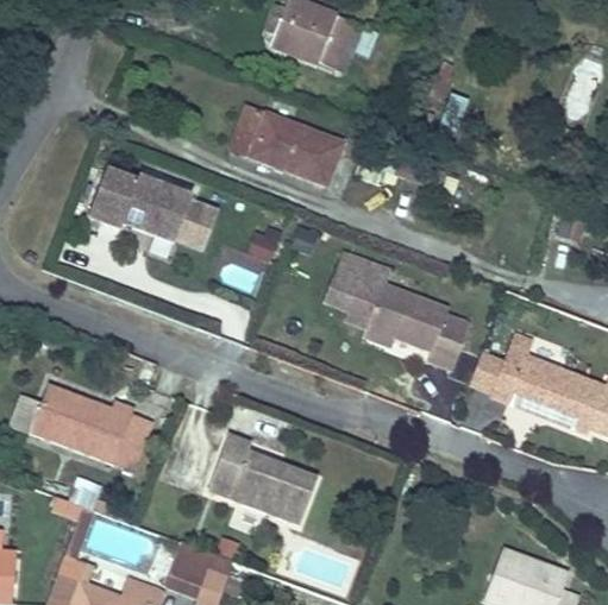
[(273,43),(338,68),(356,21),(302,0),(288,0),(287,7),(279,4),(270,26),(279,29),(276,35),(273,43)]
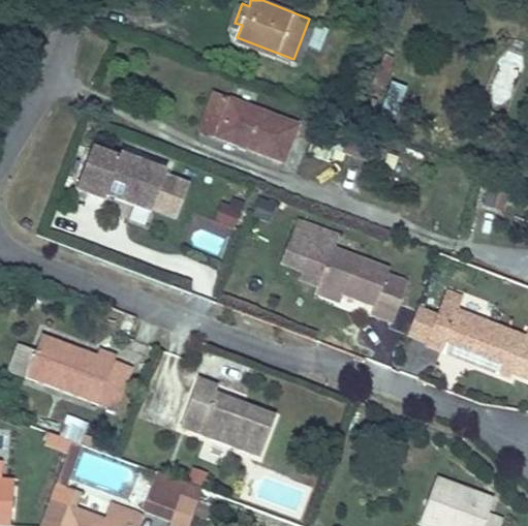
[(309,19),(293,59),(301,62),(308,43),(317,21),(309,19)]
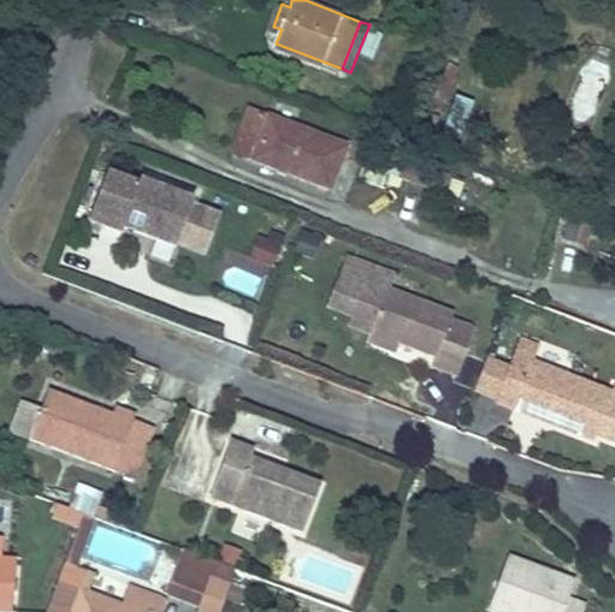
[(370,24),(359,51),(373,55),(384,30),(370,24)]
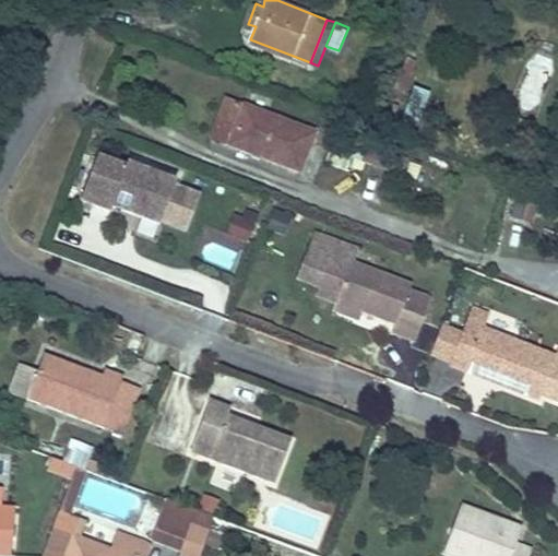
[(414,84),(403,116),(418,121),(430,91),(414,84)]
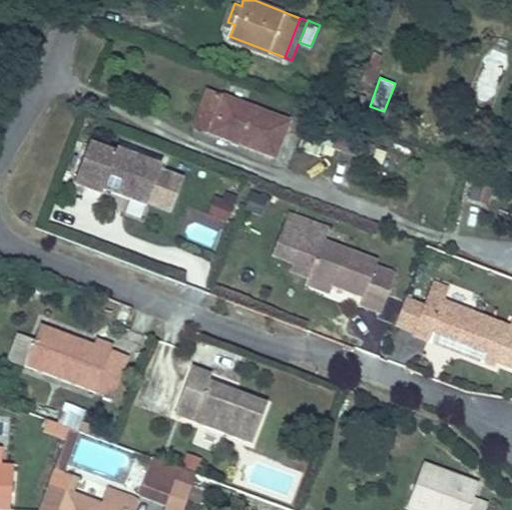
[(275,153),(289,119),(208,89),(195,123),(275,153)]
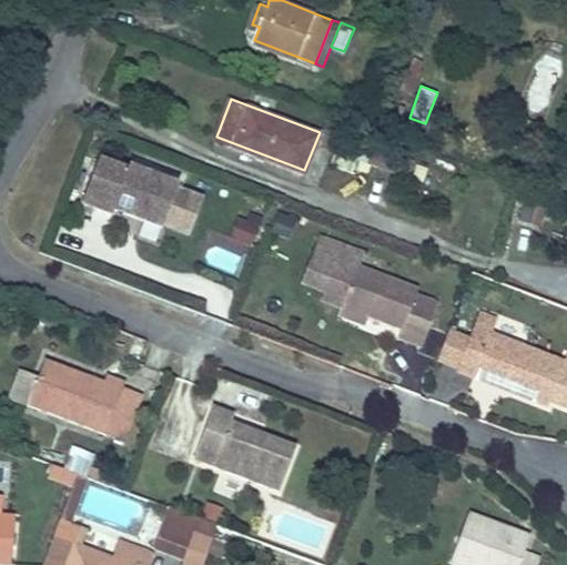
[(356,170),(358,164),(362,155),(372,160),(412,173),(417,157),(350,132),(338,163),(356,170)]
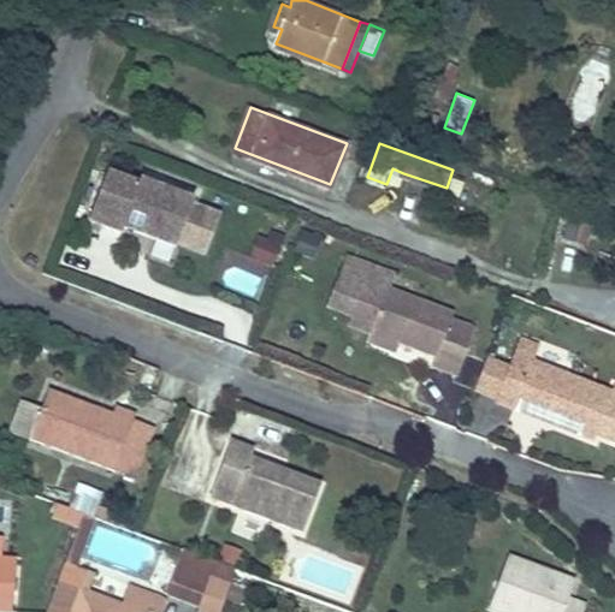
[(400,182),(403,173),(392,168),(389,178),(400,182)]
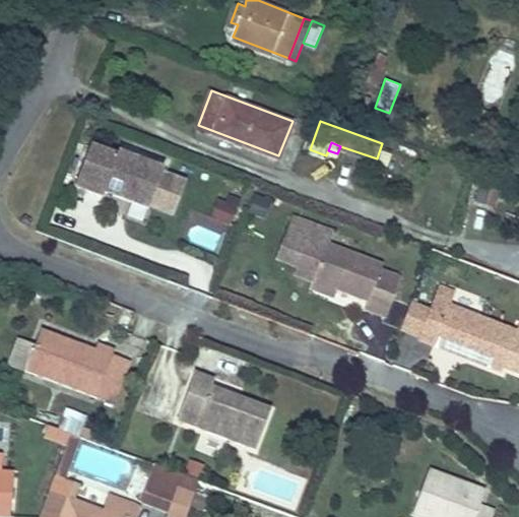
[(148,206),(164,167),(118,150),(117,153),(90,144),(75,184),(103,194),(105,189),(148,206)]
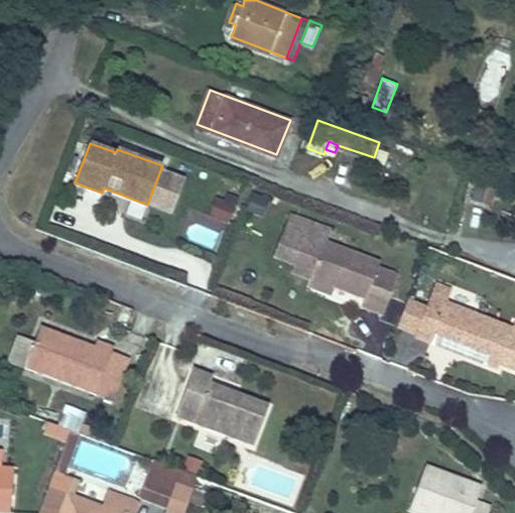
[(248,211),(265,215),(269,197),(252,193),(248,211)]
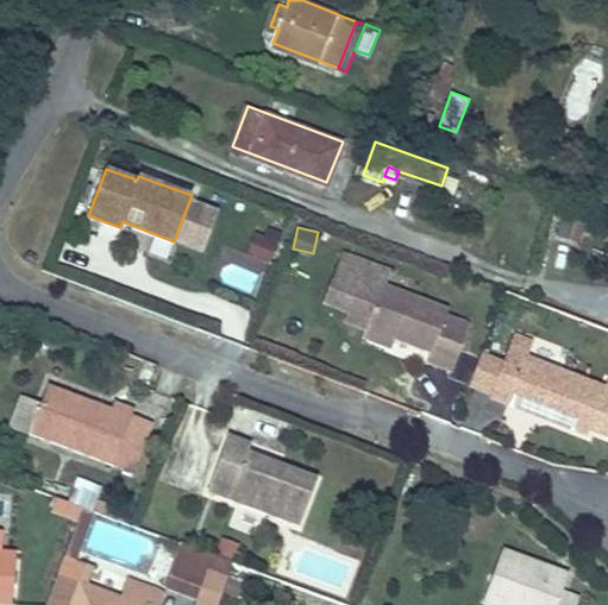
[(270,260),(277,239),(261,233),(254,253),(270,260)]
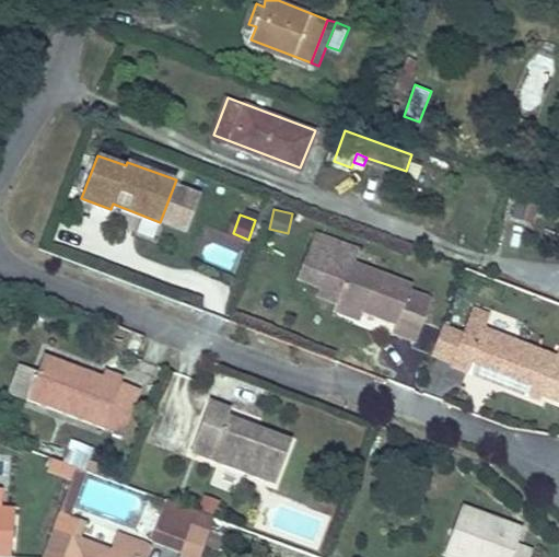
[(432,297),(411,289),(414,282),(354,259),(359,244),(316,229),(298,278),(319,286),(316,293),(338,301),(362,310),(396,323),(394,328),(416,337),(432,297)]
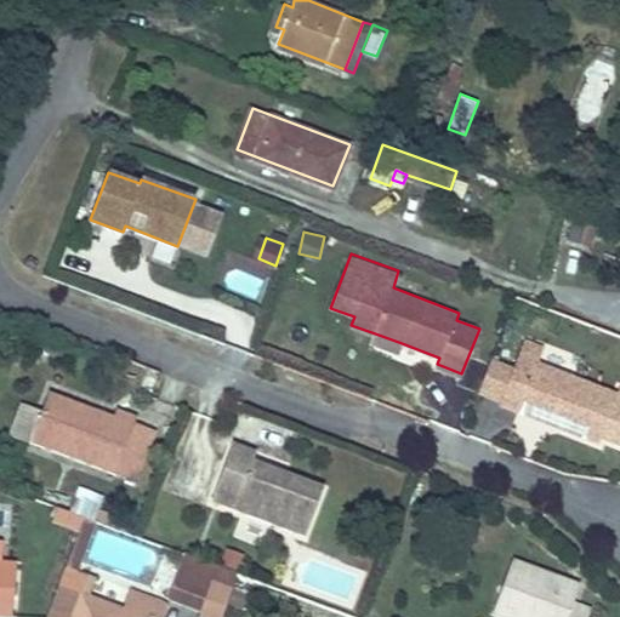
[(229,286),(259,296),(265,278),(237,268),(229,286)]
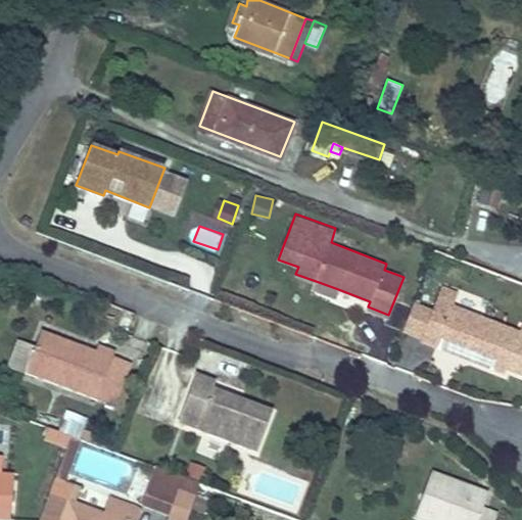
[(338,289),(316,281),(314,287),(336,295),(338,289)]
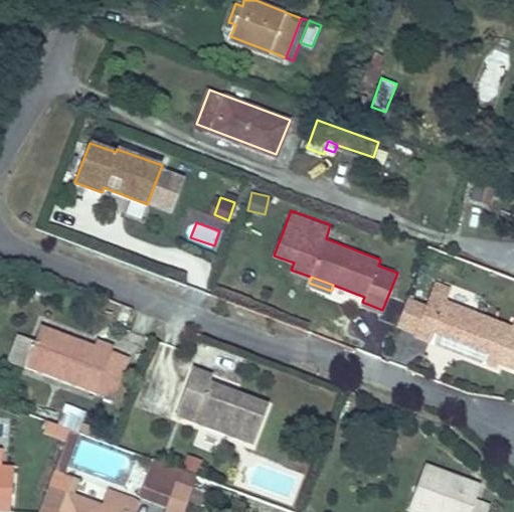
[(513,326),(447,301),(452,288),(436,282),(417,330),(416,333),(432,339),(434,334),(460,344),(458,349),(500,364),(501,360),(513,365),(513,326)]
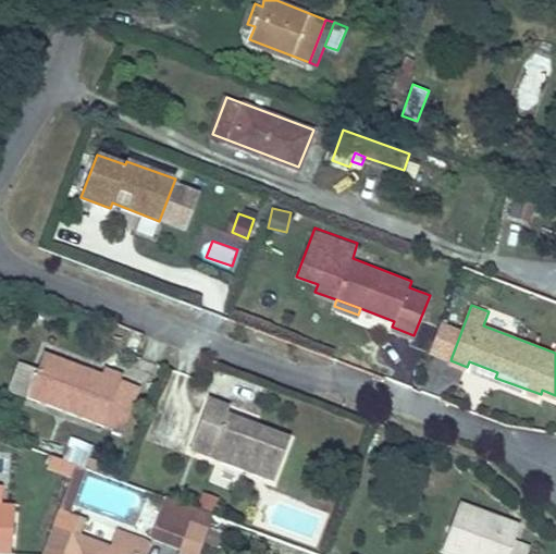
[(443,323),(433,351),(452,357),(461,330),(443,323)]
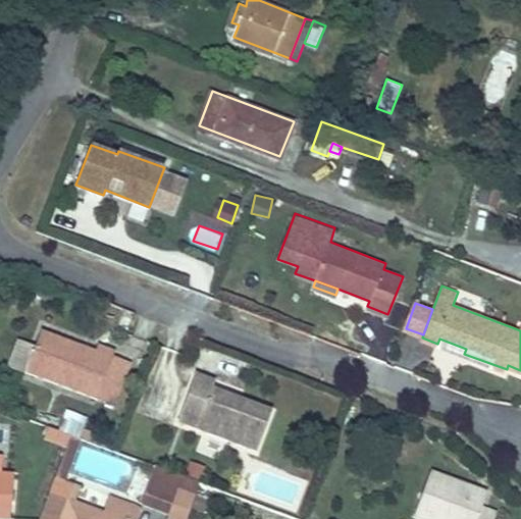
[(367,306),(366,309),(386,316),(387,314),(367,306)]
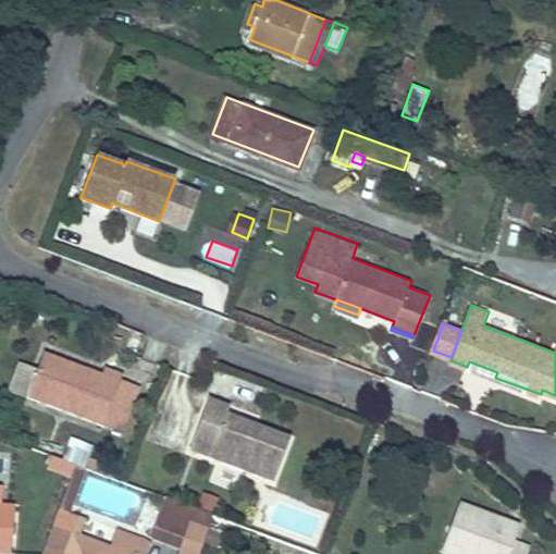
[(120,380),(123,372),(104,365),(102,372),(73,360),(71,366),(63,364),(65,358),(45,349),(36,370),(28,393),(27,394),(103,423),(103,422),(115,391),(120,380)]
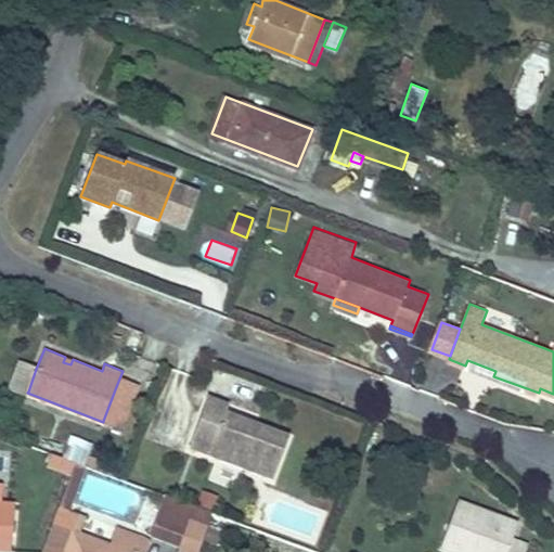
[(495,371),(467,360),(465,366),(493,376),(495,371)]
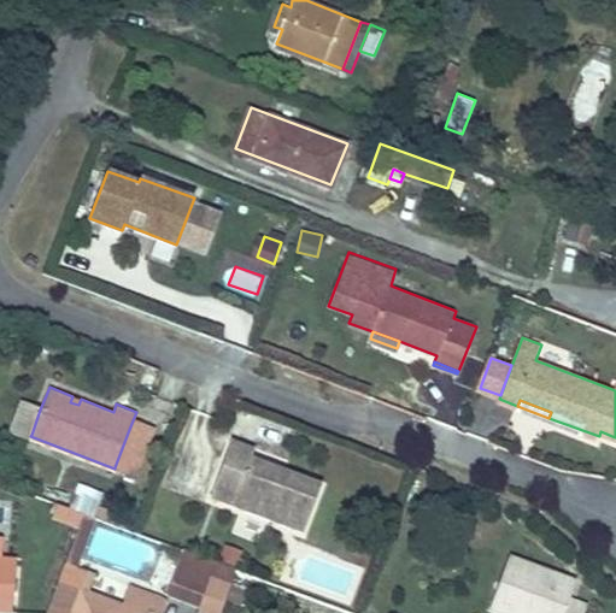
[(31,435),(40,410),(25,405),(16,429),(31,435)]
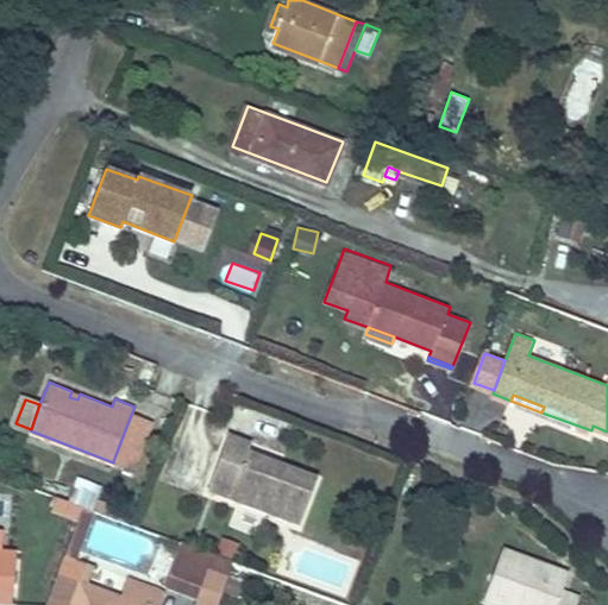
[(126,427),(113,461),(133,470),(151,422),(131,415),(126,427)]
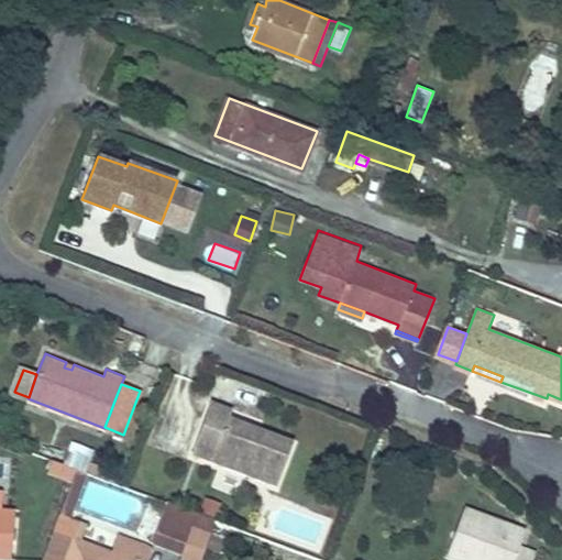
[(193,453),(277,485),(295,440),(260,427),(253,425),(230,416),(233,408),(212,401),(193,453)]
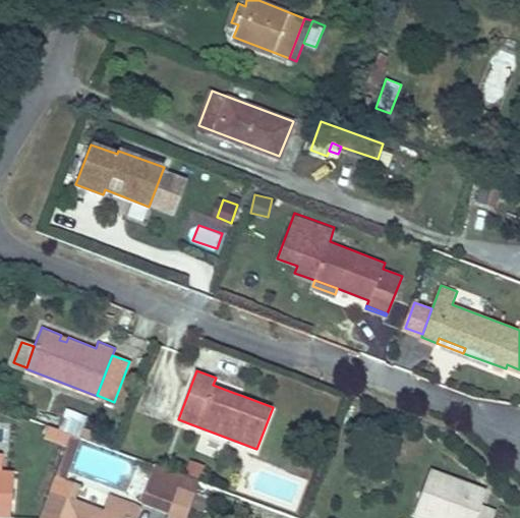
[(66,409),(60,426),(71,432),(79,434),(80,435),(87,417),(66,409)]
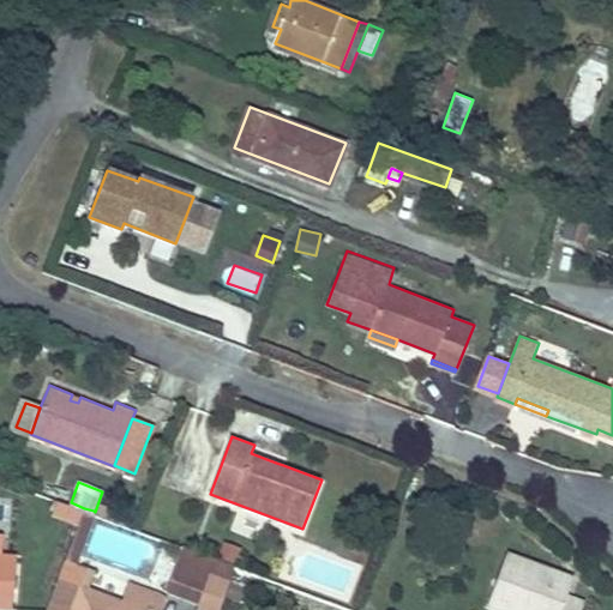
[(66,557),(76,561),(94,511),(84,508),(66,557)]
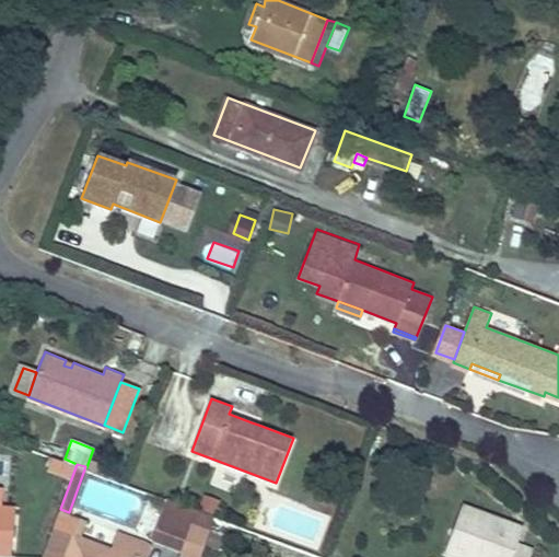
[(216,511),(219,501),(206,496),(202,507),(216,511)]
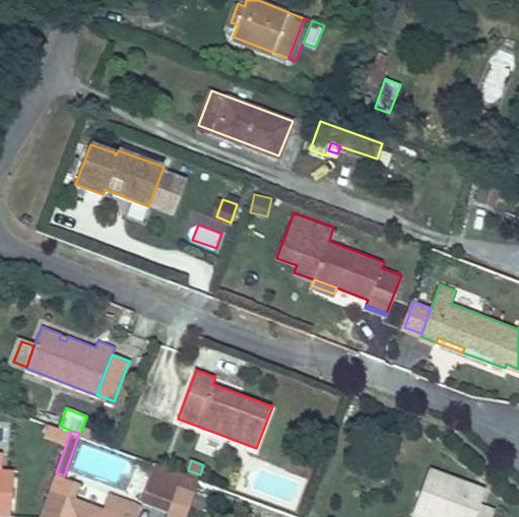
[(168,514),(175,516),(185,516),(200,478),(156,462),(142,499),(170,509),(168,514)]
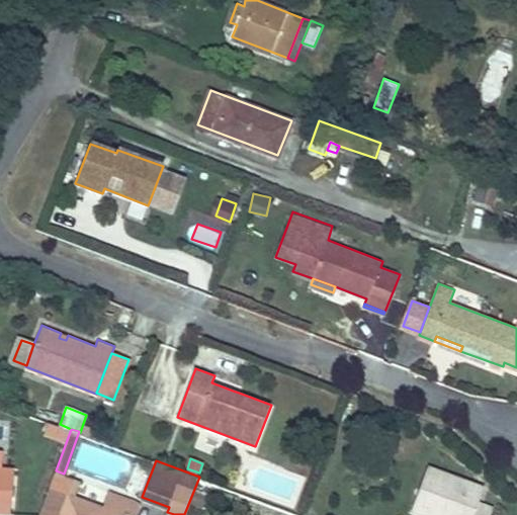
[(483,514),(475,512),(479,500),(484,486),(428,465),(411,510),(425,514),(483,514)]
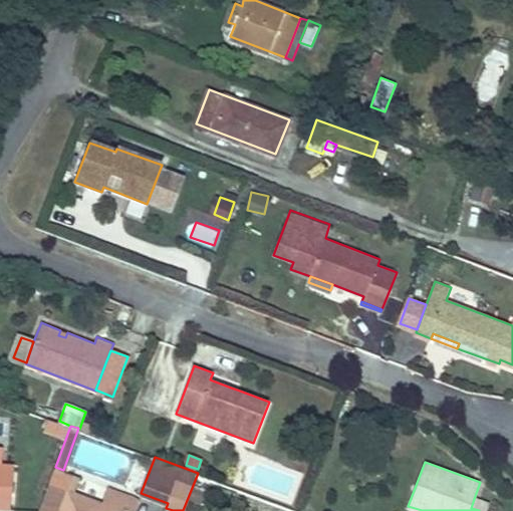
[(0,507),(11,508),(14,466),(0,464),(0,507)]
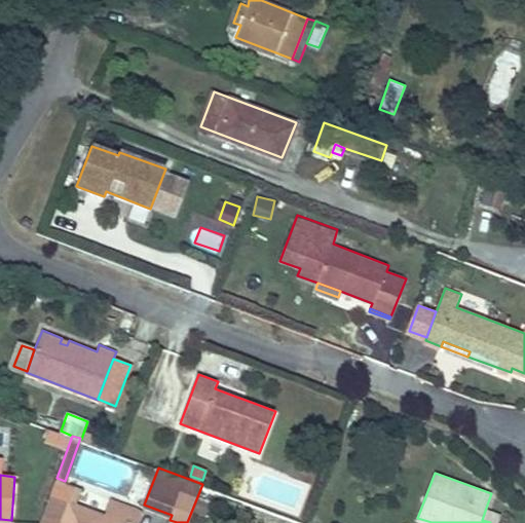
[(50,494),(39,522),(137,522),(143,509),(113,498),(109,509),(102,506),(105,495),(77,485),(71,501),(50,494)]
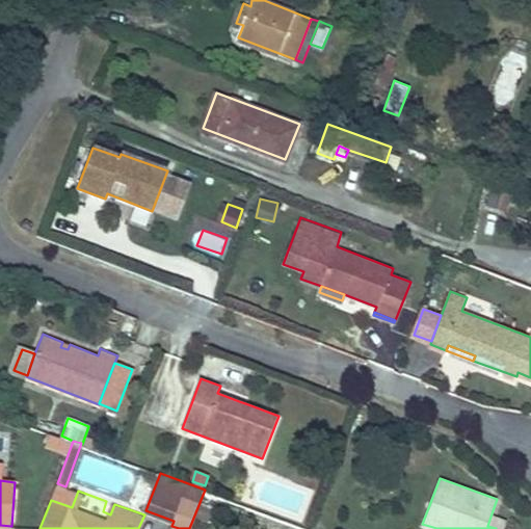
[(202,499),(196,513),(210,519),(215,504),(202,499)]
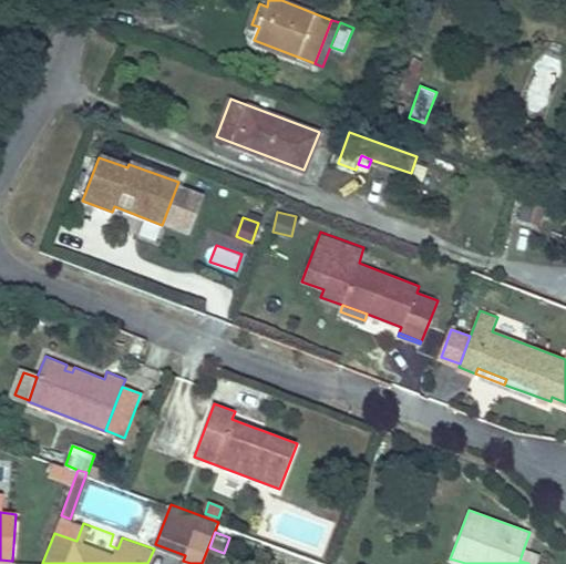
[(524,547),(520,561),(528,563),(534,563),(539,553),(524,547)]
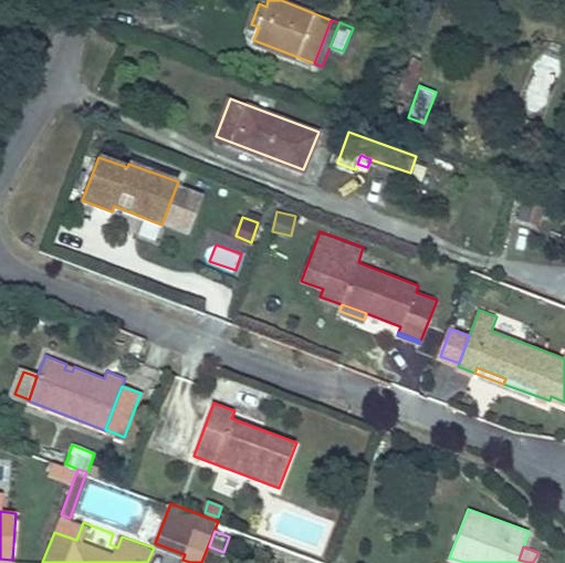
[(210,551),(206,562),(219,562),(222,555),(210,551)]
